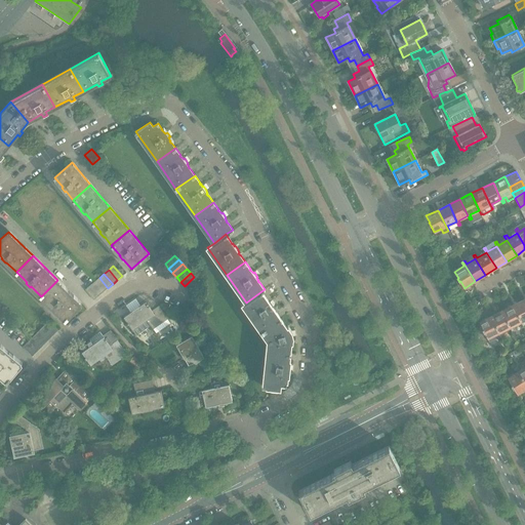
[(190,291),(199,282),(194,277),(185,286),(190,291)]
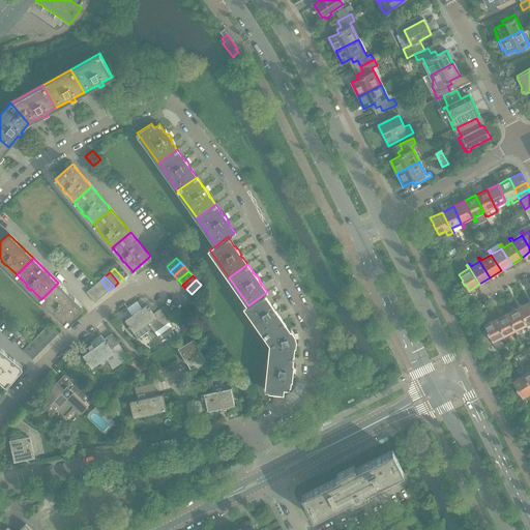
[(109,291),(100,281),(95,285),(104,295),(109,291)]
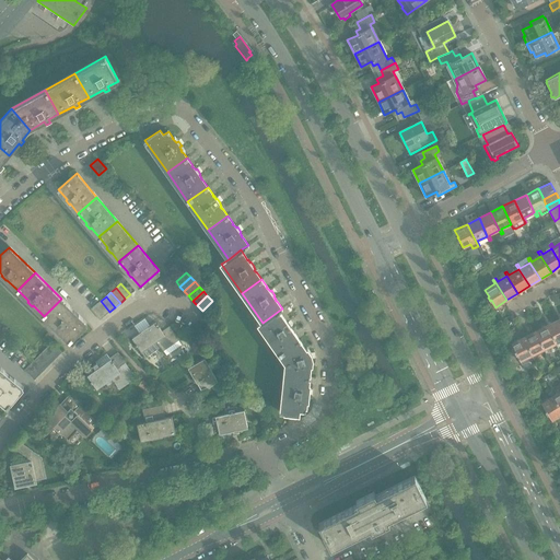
[(86,324),(61,299),(44,316),(54,326),(53,327),(57,331),(58,330),(69,341),(86,324)]
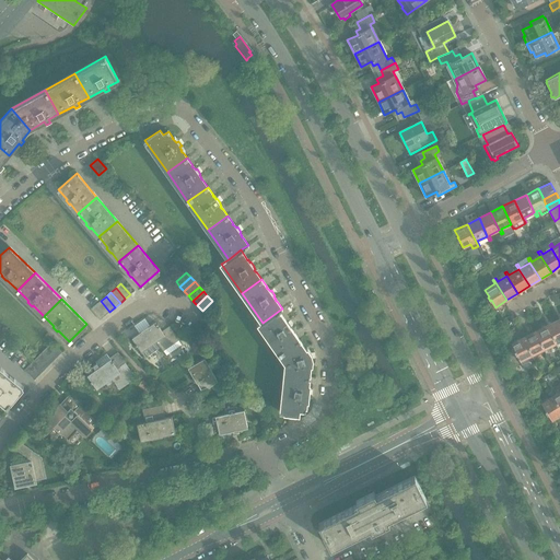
[(109,312),(101,301),(96,304),(105,315),(109,312)]
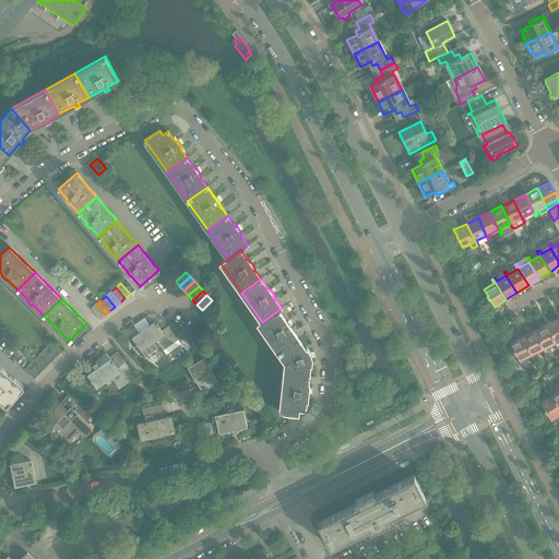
[(105,314),(96,304),(91,308),(99,319),(105,314)]
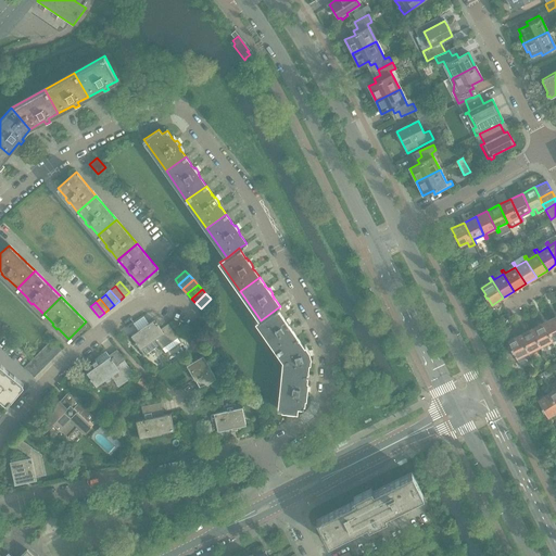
[(291,330),(290,329),(290,328),(289,326),(290,325),(287,320),(286,320),(283,318),(282,318),(281,317),(282,316),(277,308),(261,320),(256,323),(277,352),(297,338),(292,330),(291,330)]
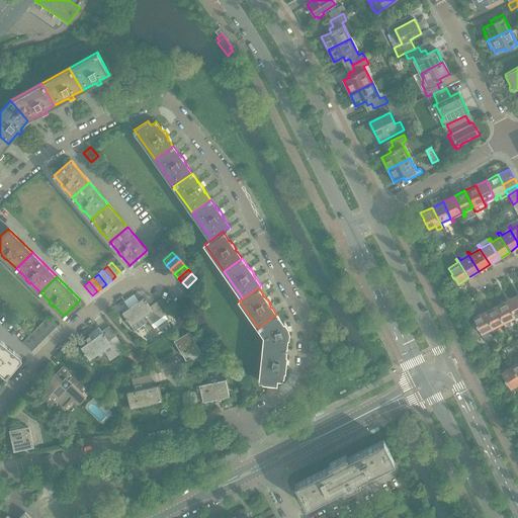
[(517,316),(517,297),(517,295),(506,301),(514,318),(516,322),(517,322),(516,317),(517,316)]
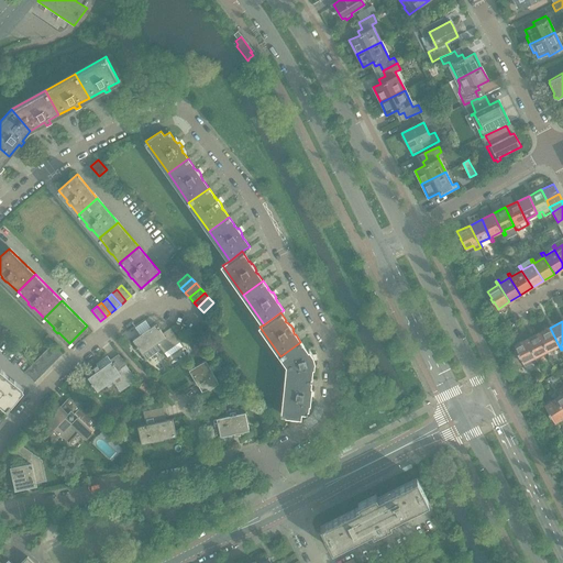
[(179,342),(170,328),(163,333),(159,328),(161,328),(158,324),(157,326),(156,323),(133,340),(136,345),(138,348),(142,354),(157,343),(164,353),(179,342)]
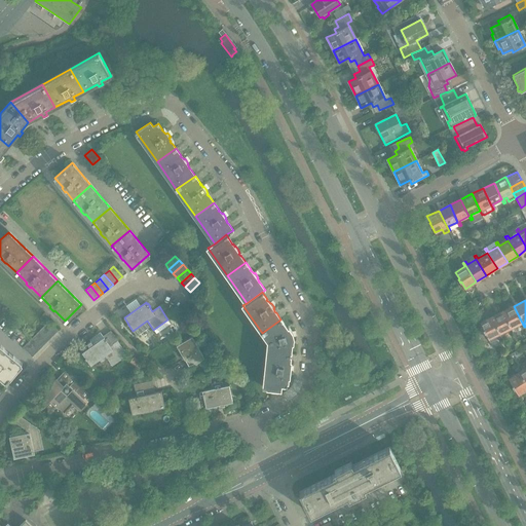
[(522,323),(514,306),(502,311),(511,328),(513,333),(515,332),(513,327),(522,323)]
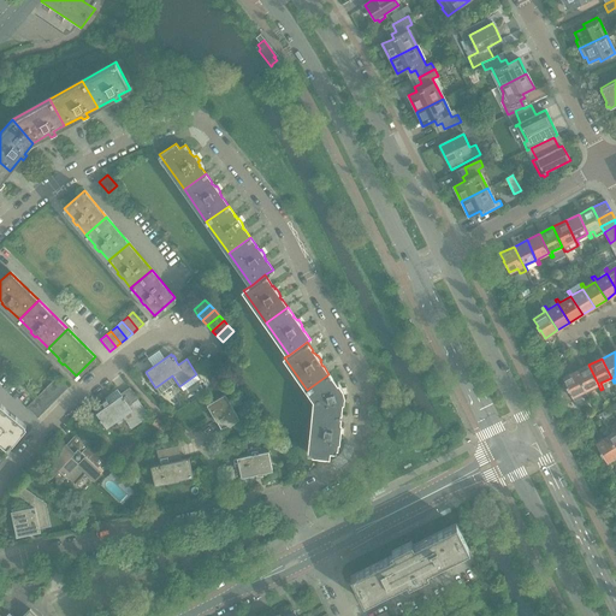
[(598,384),(588,365),(576,371),(588,396),(590,395),(587,390),(598,384)]
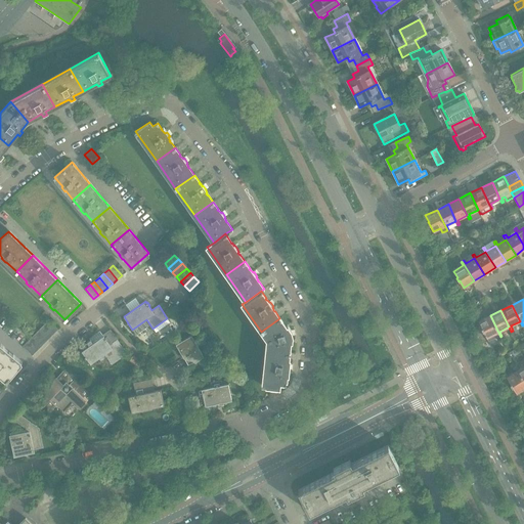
[(181,315),(178,323),(185,325),(188,318),(181,315)]
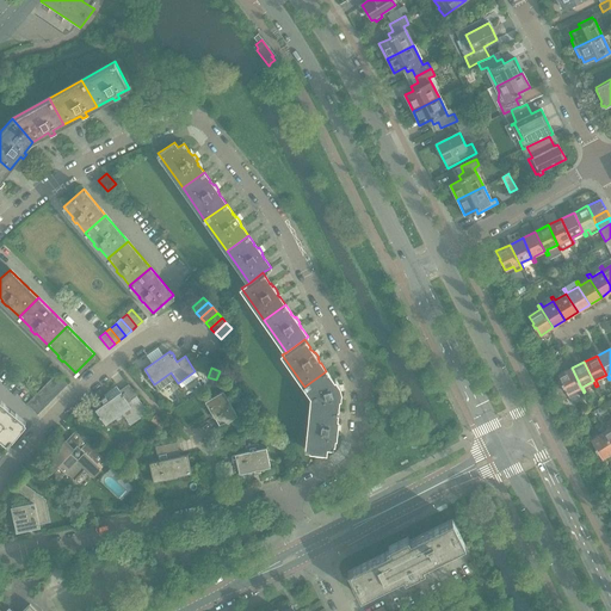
[(584,393),(572,368),(557,375),(561,382),(561,383),(562,387),(563,387),(567,394),(579,388),(581,394),(584,393)]
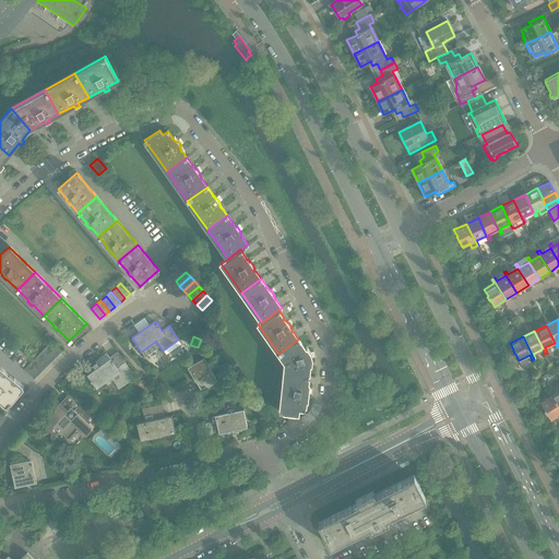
[(312,358),(311,353),(310,353),(309,353),(309,354),(307,351),(306,352),(305,349),(306,348),(298,340),(278,354),(285,363),(284,373),(308,376),(309,365),(308,365),(309,363),(310,363),(310,359),(311,359),(312,359),(312,358)]
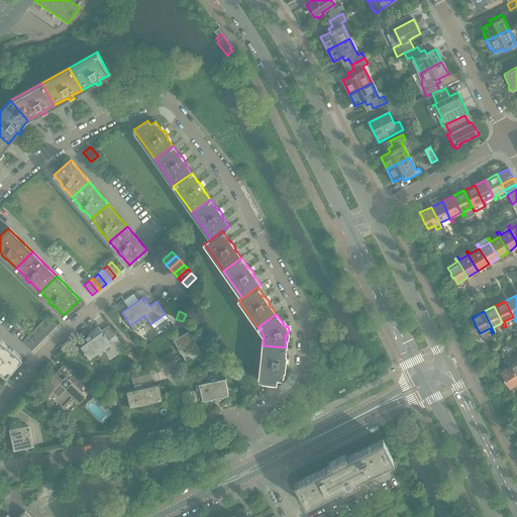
[(57,325),(47,316),(43,320),(53,330),(57,325)]
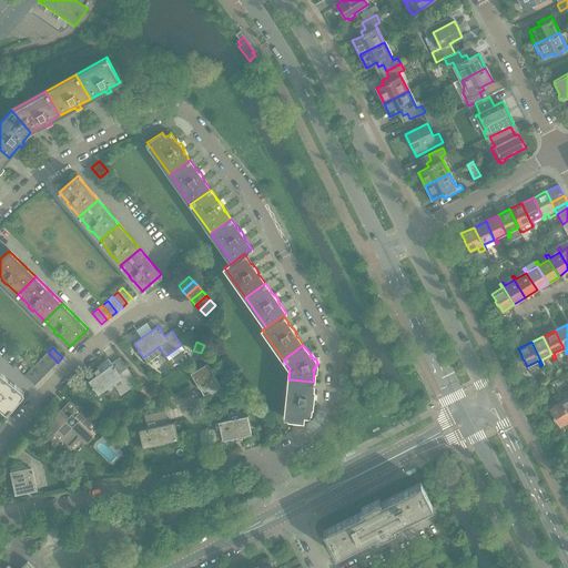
[(58,363),(48,352),(43,356),(53,367),(58,363)]
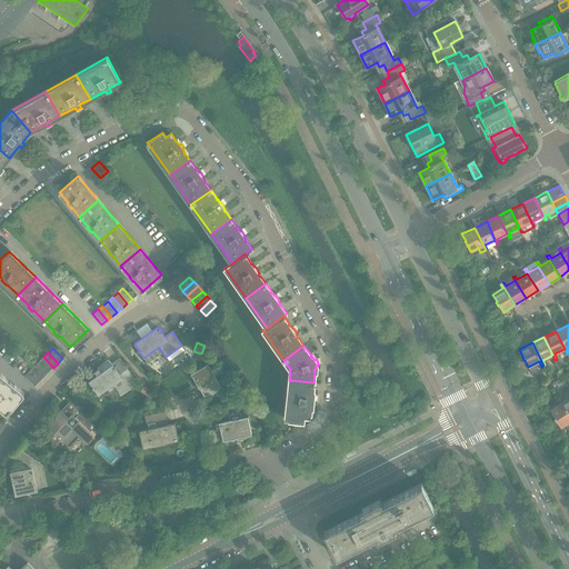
[(53,368),(43,357),(39,361),(49,372),(53,368)]
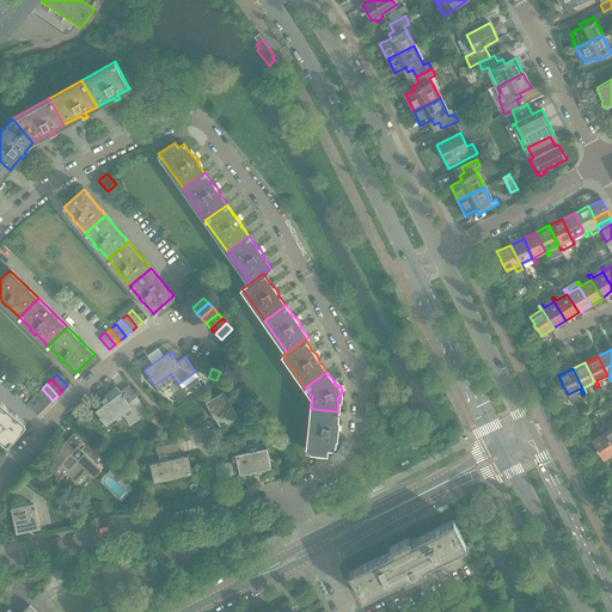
[(53,401),(42,389),(37,395),(48,405),(53,401)]
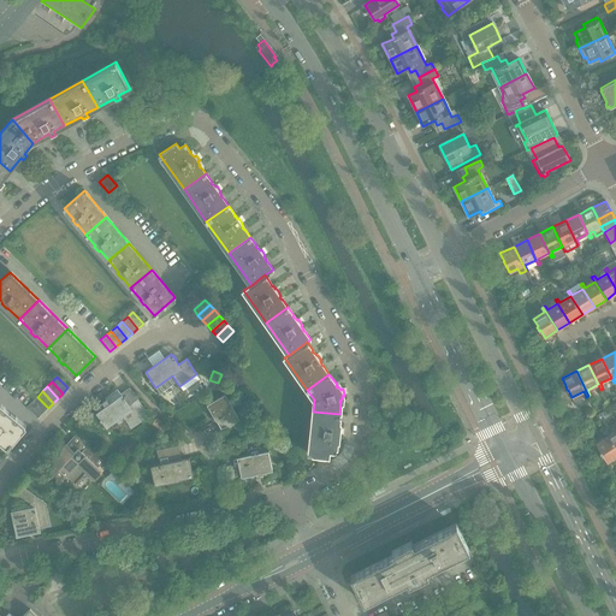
[(240,419),(225,394),(207,404),(221,430),(240,419)]
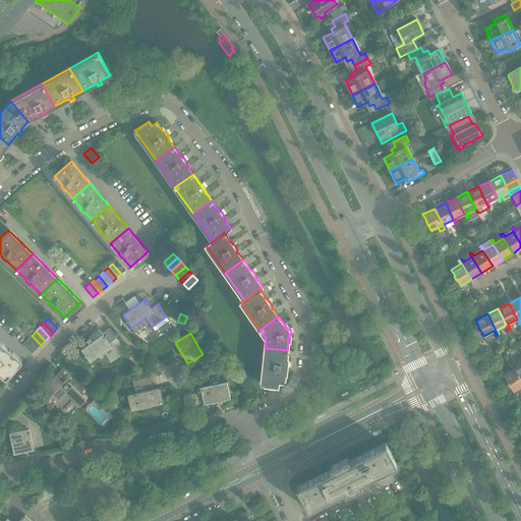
[(126,352),(116,338),(111,341),(112,343),(110,344),(106,339),(107,338),(105,336),(103,334),(92,342),(90,338),(87,341),(89,344),(81,349),(84,354),(84,355),(85,357),(87,356),(91,362),(104,352),(111,362),(126,352)]
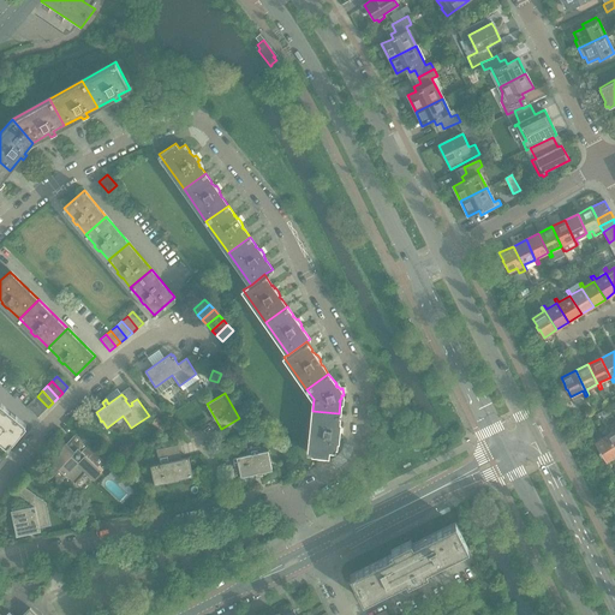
[(48,407),(37,396),(33,401),(43,412),(48,407)]
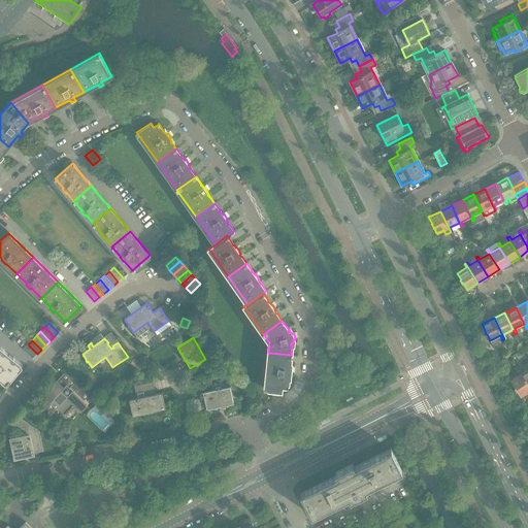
[(37,354),(28,344),(23,350),(32,359),(37,354)]
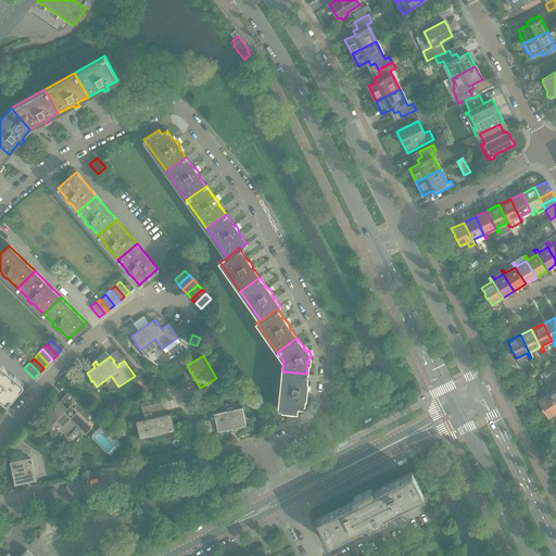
[(23,384),(0,365),(0,397),(8,404),(23,384)]
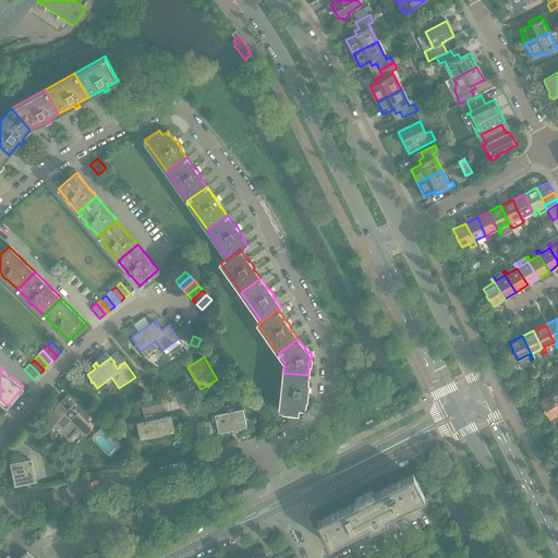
[(308,395),(308,389),(306,388),(306,386),(305,385),(306,383),(307,383),(307,375),(283,373),(279,411),(291,412),(298,413),(298,408),(304,408),(305,400),(304,400),(304,397),(305,397),(305,395),(308,395)]
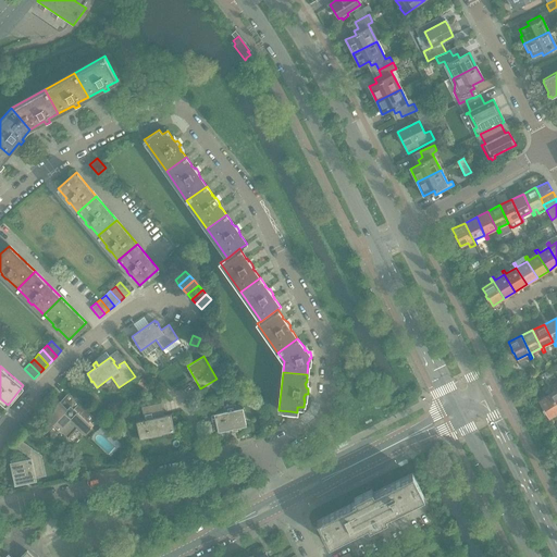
[(151,385),(143,378),(138,384),(147,391),(151,385)]
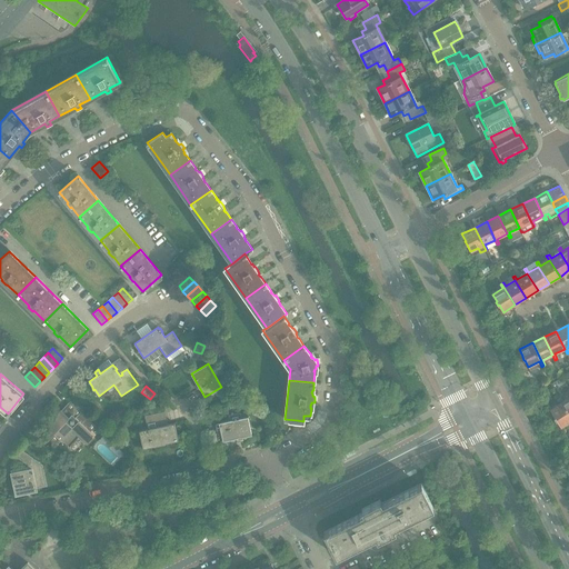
[(568,397),(563,401),(560,397),(559,398),(568,413),(568,397)]
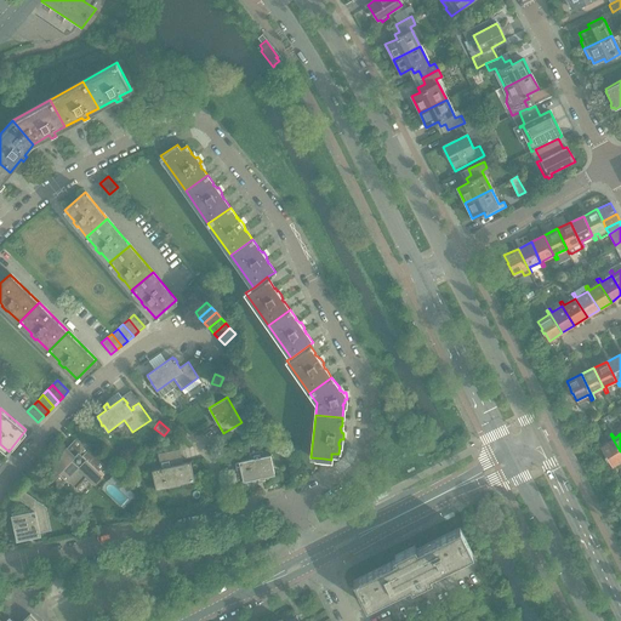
[(620,460),(620,451),(610,434),(608,436),(611,440),(600,448),(605,455),(604,455),(607,459),(611,466),(620,460)]
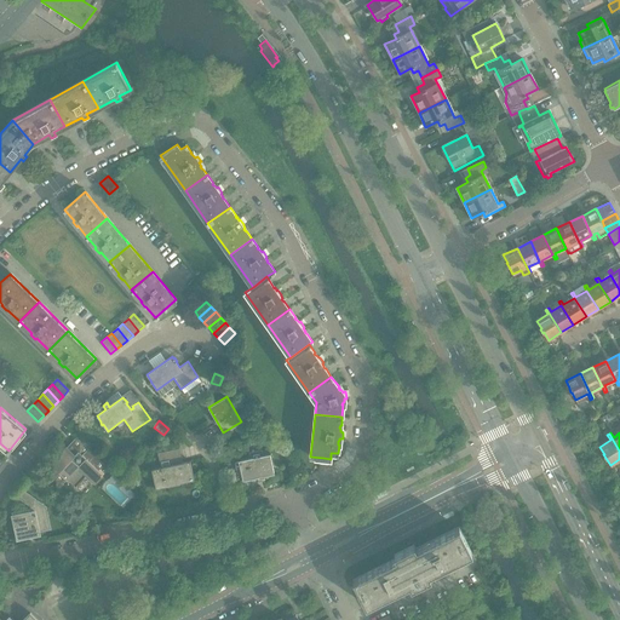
[(194,480),(190,461),(190,460),(179,463),(178,458),(182,458),(179,448),(176,449),(174,442),(162,445),(164,452),(158,453),(161,468),(151,470),(155,486),(179,480),(181,483),(194,480)]
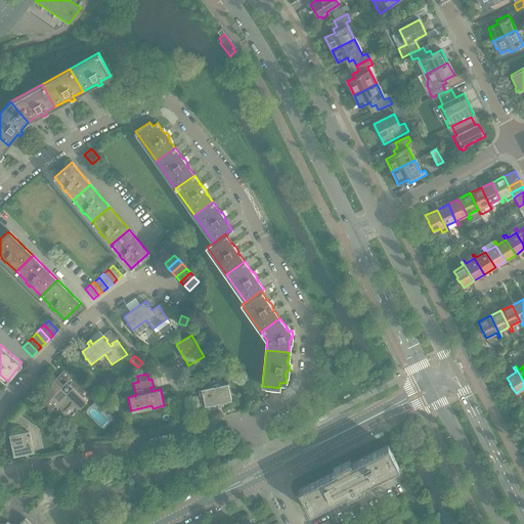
[(83,397),(80,394),(84,390),(74,380),(70,385),(64,380),(61,384),(56,379),(35,401),(41,408),(50,399),(63,411),(73,401),(76,404),(83,397)]
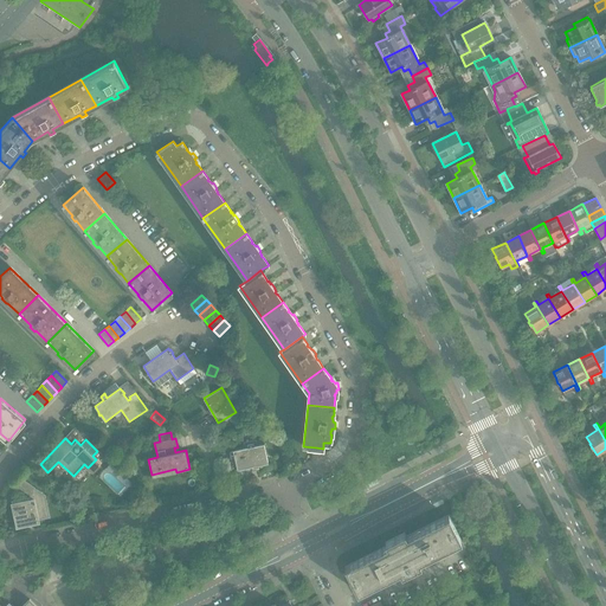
[(269,463),(264,444),(257,445),(256,439),(244,442),(245,447),(233,450),(233,451),(238,469),(237,469),(237,470),(252,466),(252,470),(259,469),(258,465),(269,463)]
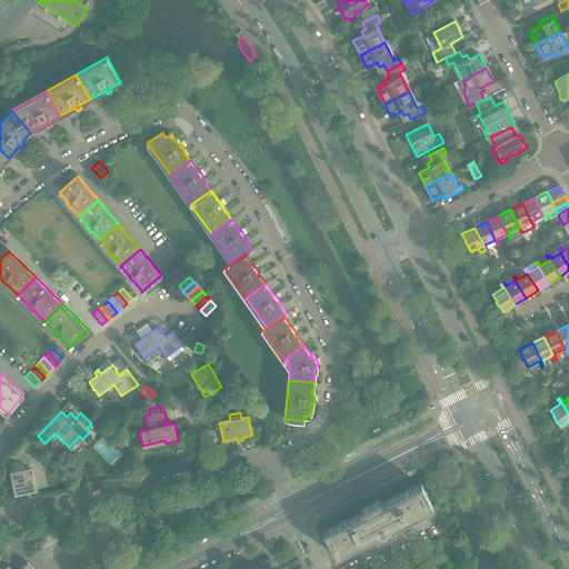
[(47,486),(42,465),(30,456),(23,451),(21,450),(17,457),(28,463),(29,469),(11,472),(16,495),(37,490),(36,488),(47,486)]
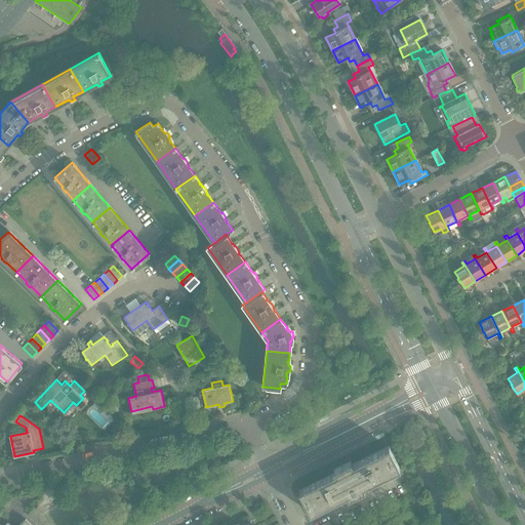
[(363,486),(400,468),(389,446),(352,463),(351,460),(333,470),(334,473),(298,491),(310,513),(346,495),(348,498),(365,489),(363,486)]
